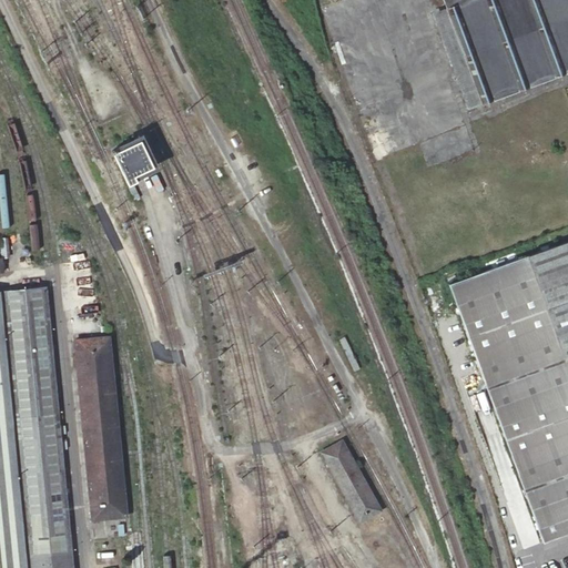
[(567,74),(567,0),(443,0),(484,105),(567,74)]
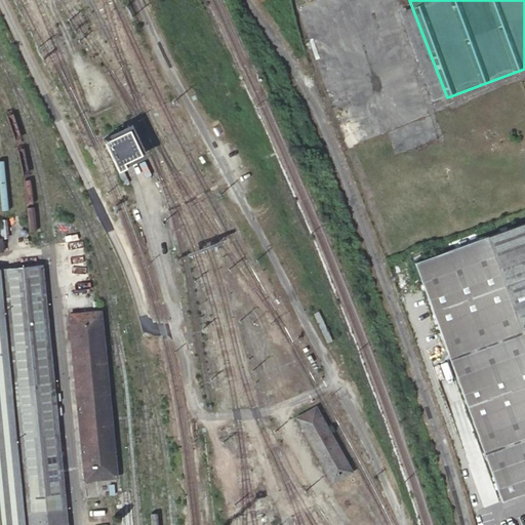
[(144,154),(133,130),(106,143),(119,171),(127,168),(124,162),(144,154)]
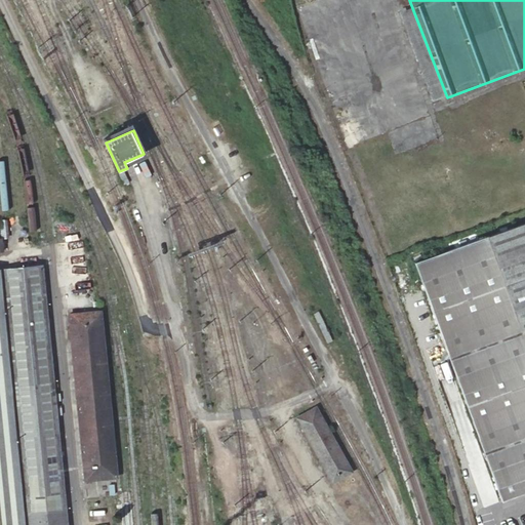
[(129,182),(125,171),(120,173),(125,184),(129,182)]
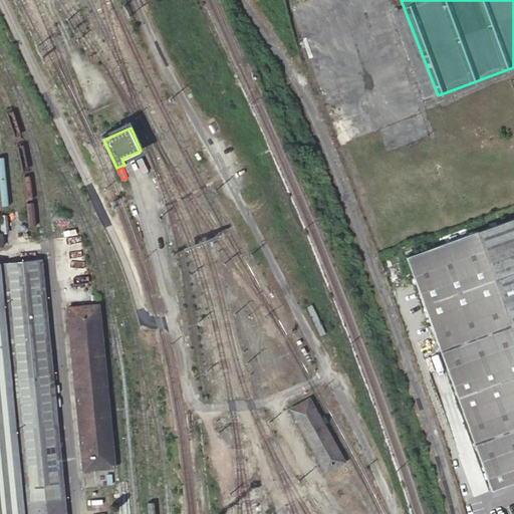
[(512,325),(513,324),(513,216),(478,230),(512,325)]
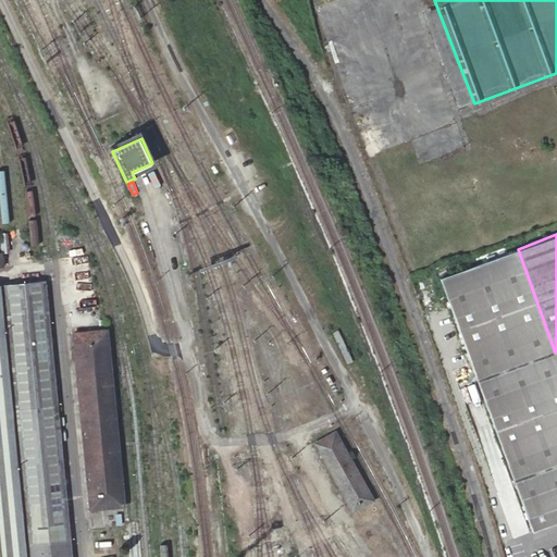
[(556,357),(555,353),(518,249),(440,279),(534,529),(556,520),(556,357)]
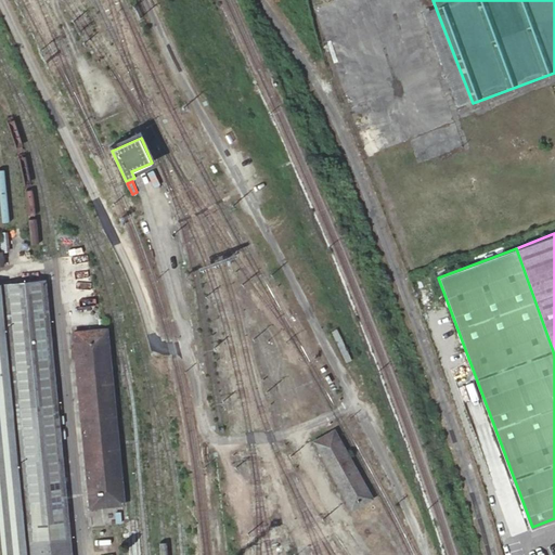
[(0,554),(73,554),(47,279),(0,283),(0,554)]
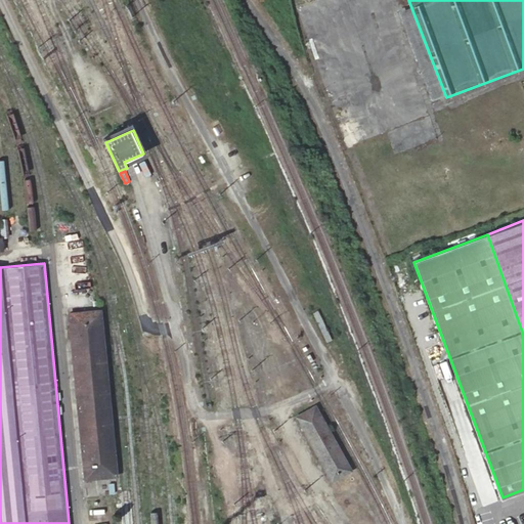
[(118,475),(102,309),(72,312),(87,478),(118,475)]
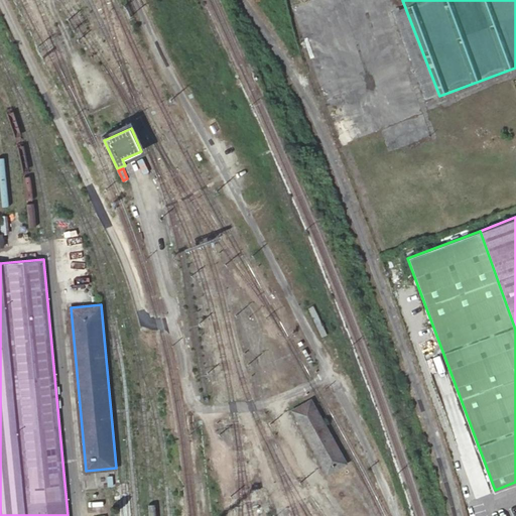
[(346,465),(309,403),(293,412),(330,475),(346,465)]
